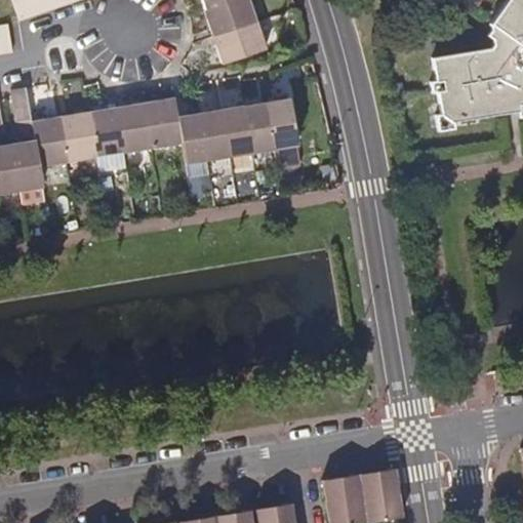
[(201,0),(205,10),(234,0),(201,0)]
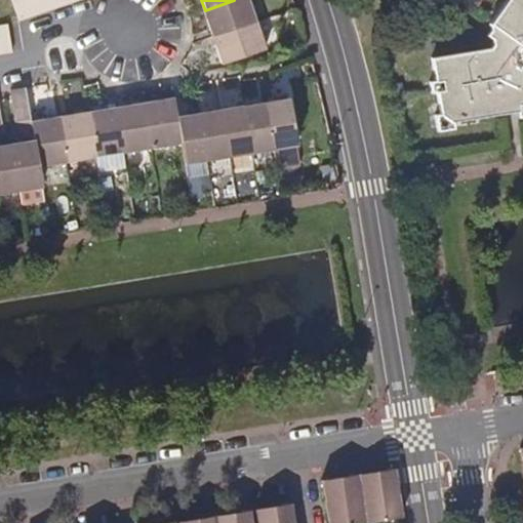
[(257,23),(249,0),(234,0),(205,10),(214,37),(257,23)]
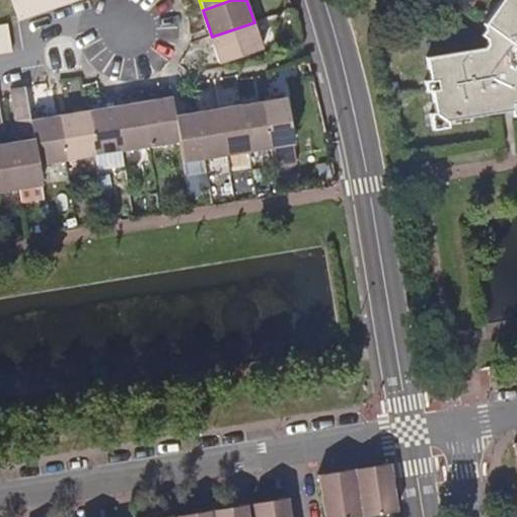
[(510,87),(513,101),(516,100),(516,0),(499,0),(484,20),(488,42),(484,47),(427,56),(431,79),(437,78),(439,86),(432,87),(436,111),(449,120),(499,112),(496,90),(510,87)]
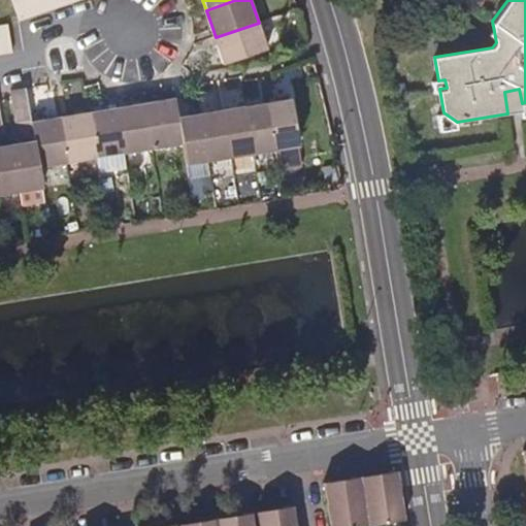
[(0,50),(17,46),(11,19),(0,20),(0,50)]
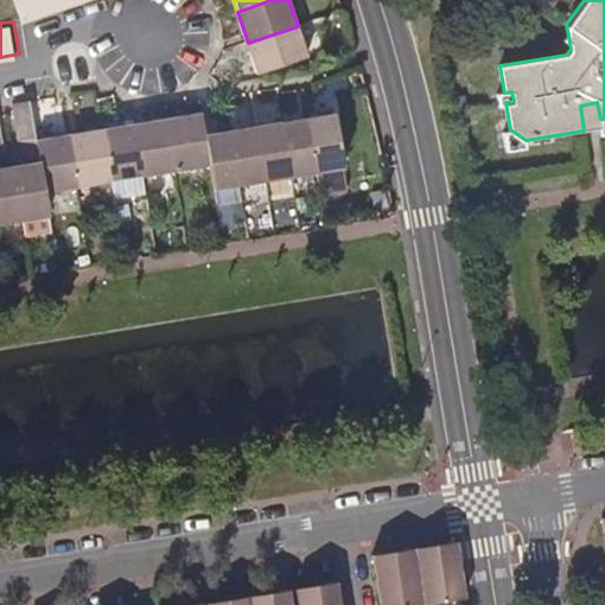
[(309,56),(298,26),(248,43),(259,75),(309,56)]
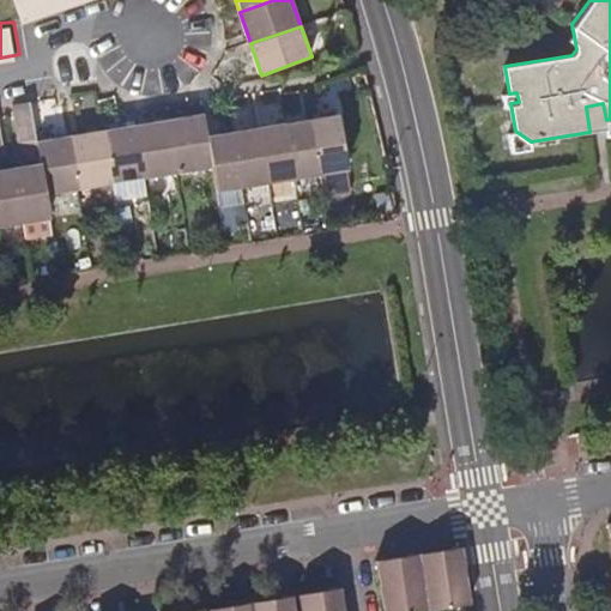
[(22,144),(40,141),(35,112),(34,103),(14,106),(17,115),(22,144)]
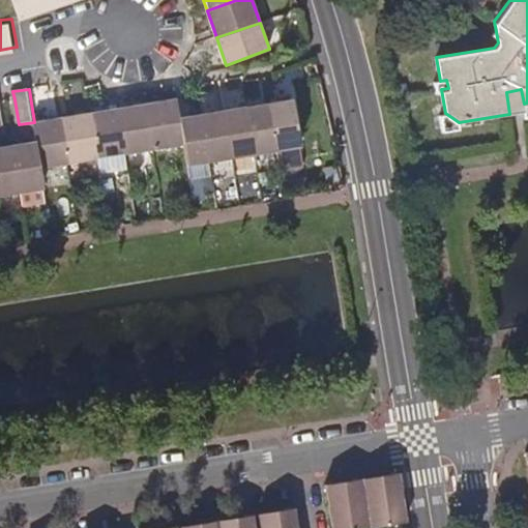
[(524,112),(524,104),(521,89),(506,92),(509,114),(524,112)]
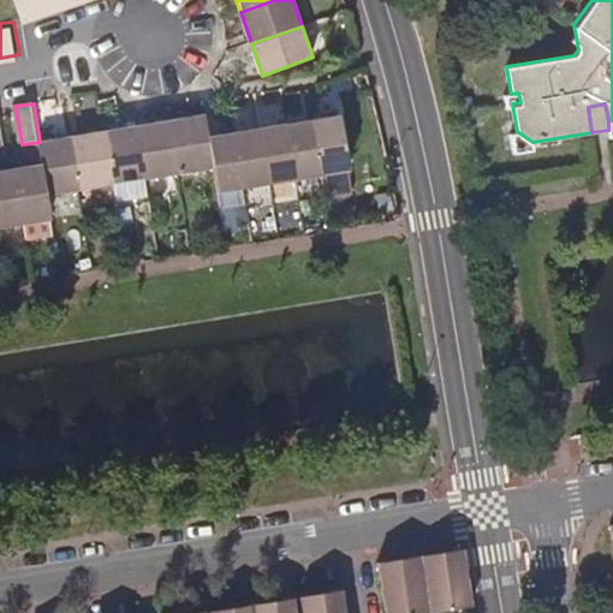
[(340,115),(313,120),(322,174),(350,171),(340,115)]
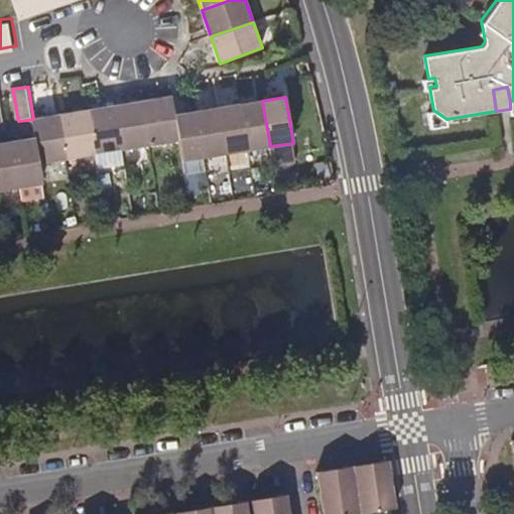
[(152,148),(180,143),(176,114),(173,99),(146,103),(152,148)]
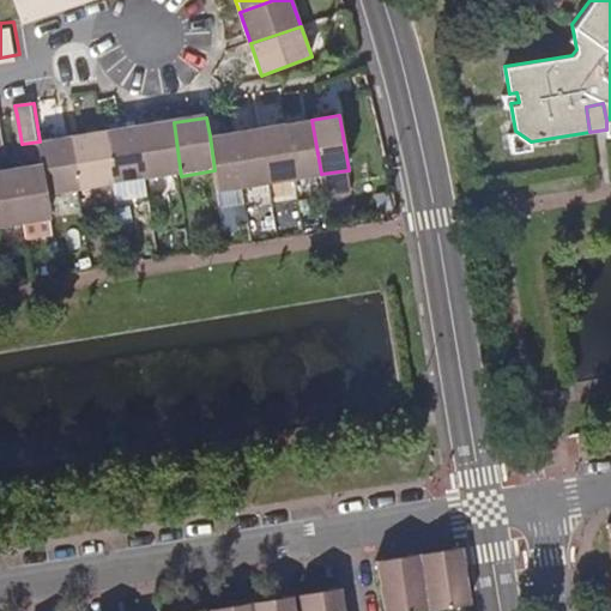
[(296,179),(321,174),(312,120),(288,123),(296,179)]
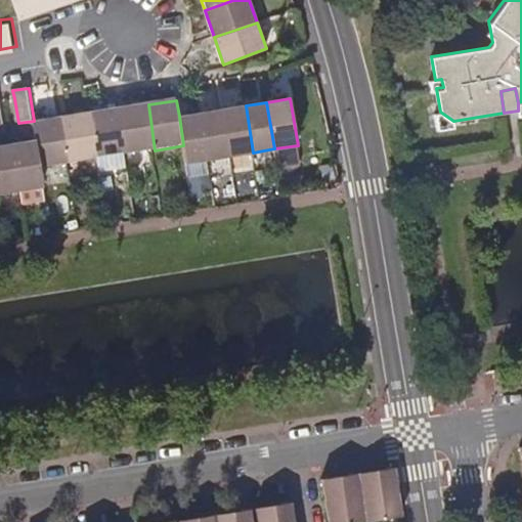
[(126,155),(155,150),(148,104),(118,109),(126,155)]
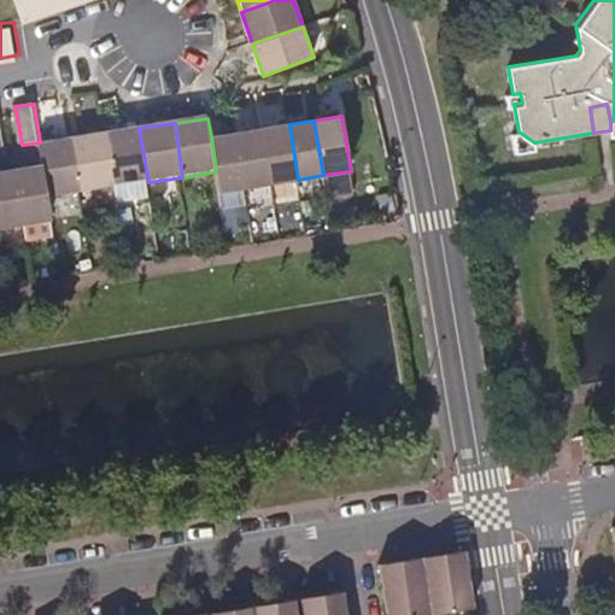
[(273,183),(298,180),(290,124),(263,129),(273,183)]
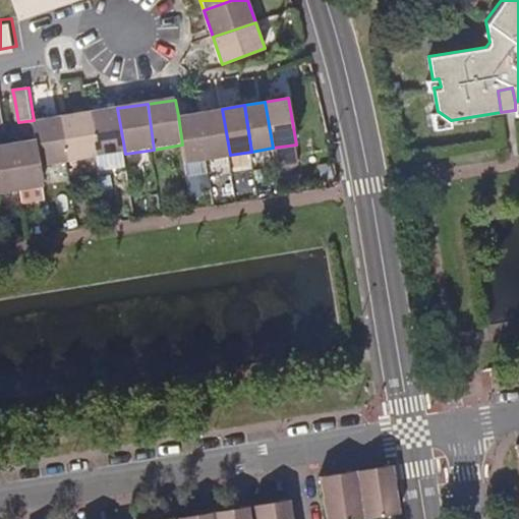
[(117,108),(90,113),(97,159),(125,154),(117,108)]
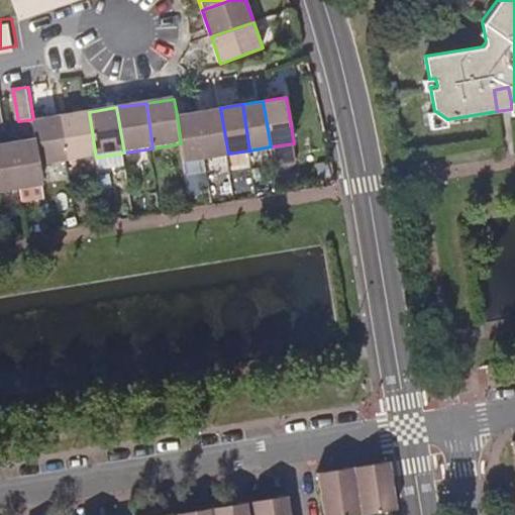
[(207,158),(228,153),(220,108),(199,111),(207,158)]
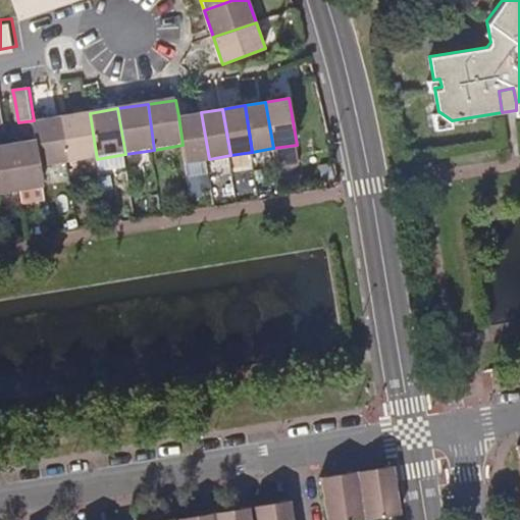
[(186,163),(209,159),(201,112),(178,115),(183,145),(186,163)]
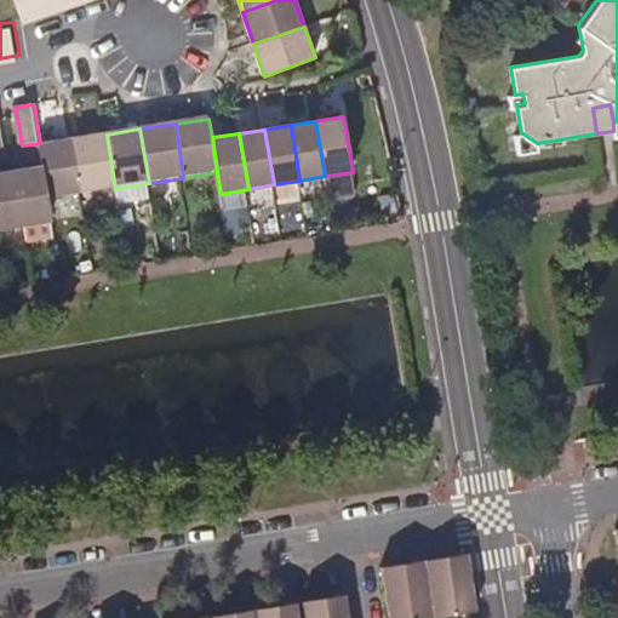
[(107,135),(74,138),(84,194),(115,189),(107,135)]
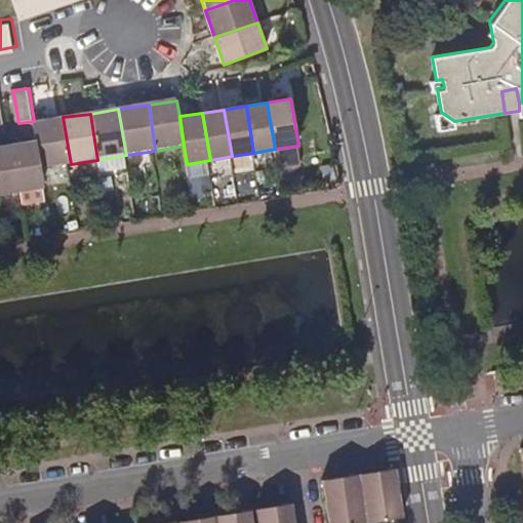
[(63,117),(34,121),(33,121),(37,139),(42,169),(71,164),(63,117)]
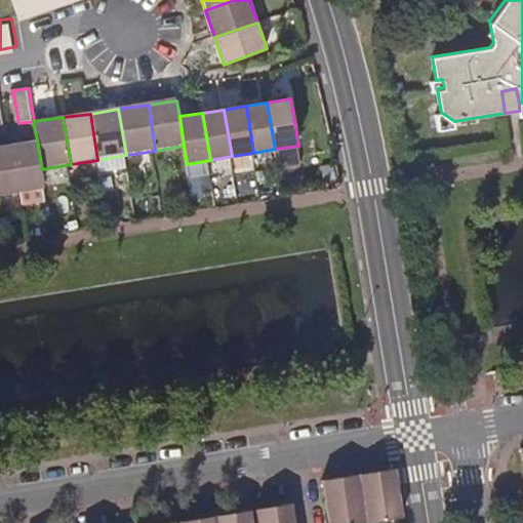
[(37,139),(14,144),(23,191),(45,187),(42,169),(37,139)]
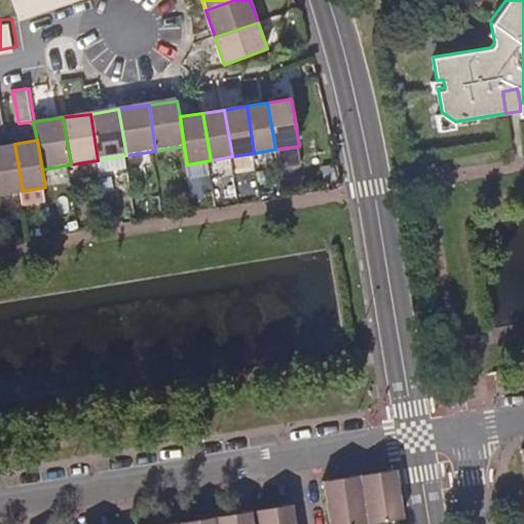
[(14,144),(0,146),(0,192),(0,194),(23,191),(14,144)]
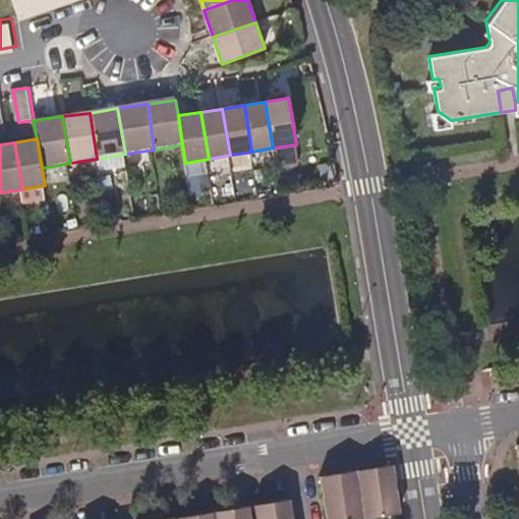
[(364,517),(401,512),(393,462),(387,463),(356,468),(364,517)]
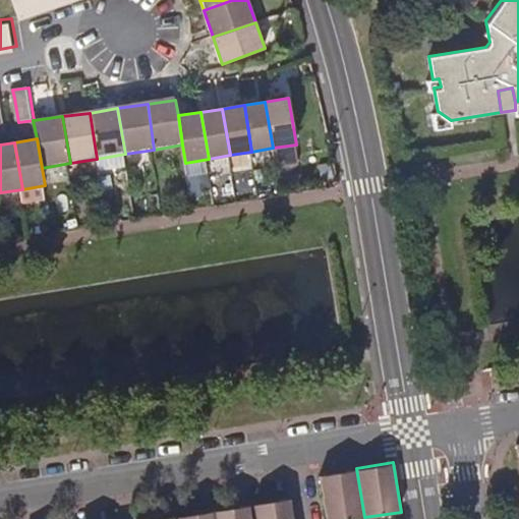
[(328,518),(352,518),(364,517),(356,468),(322,473),(328,518)]
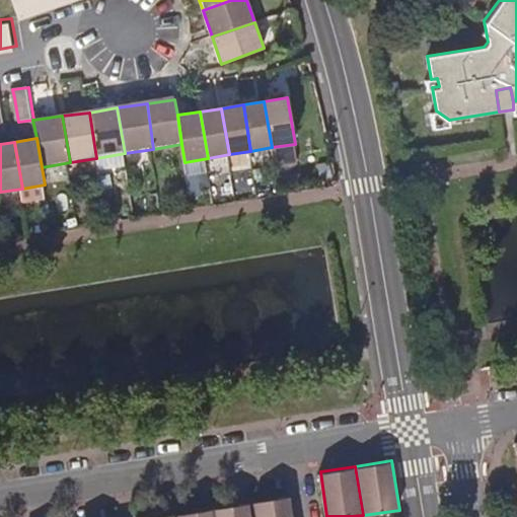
[(257,516),(293,516),(290,494),(255,499),(257,516)]
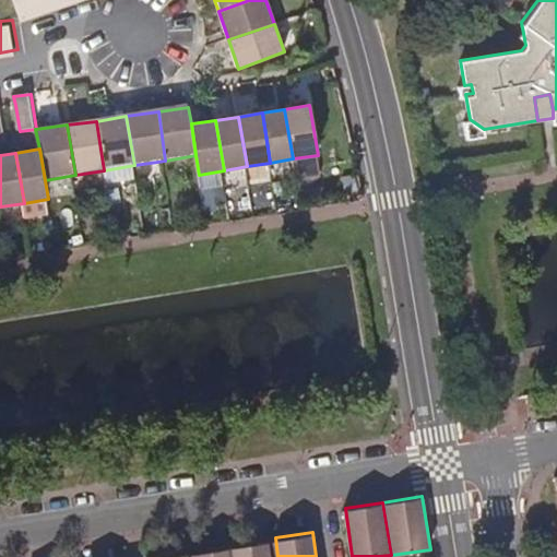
[(233,556),(271,556),(269,540),(232,545),(233,556)]
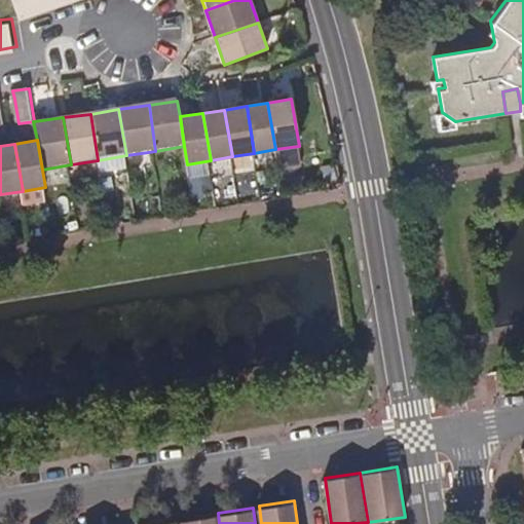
[(183,523),(219,523),(218,513),(182,518),(183,523)]
